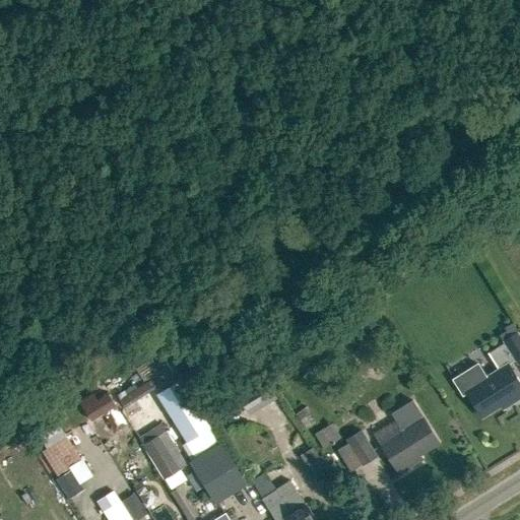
[(503,340),(517,363),(519,361),(519,328),(516,331),(503,340)]
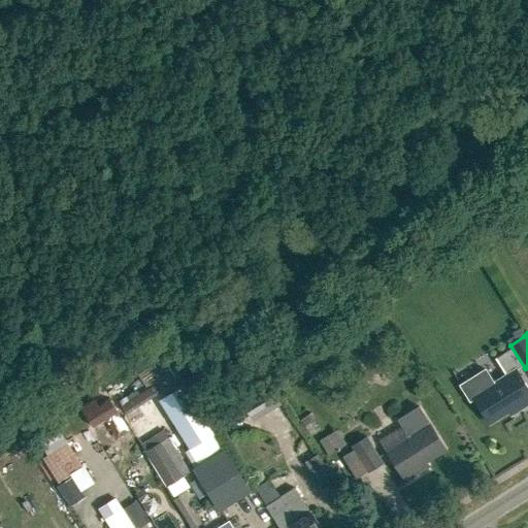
[(154,366),(138,375),(149,391),(163,382),(154,366)]
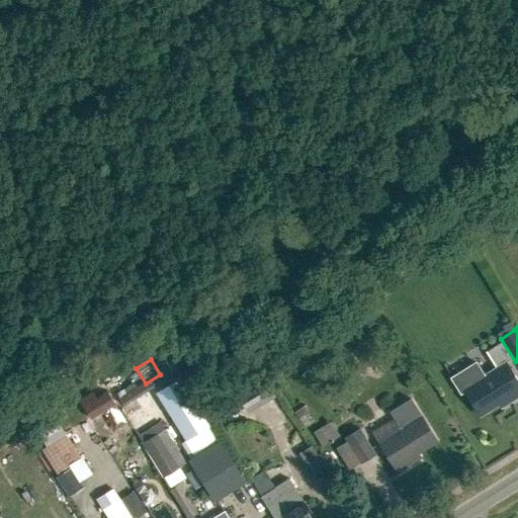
[(476,361),(450,377),(460,393),(464,391),(480,414),(498,403),(501,407),(517,395),(517,380),(506,362),(484,375),(476,361)]
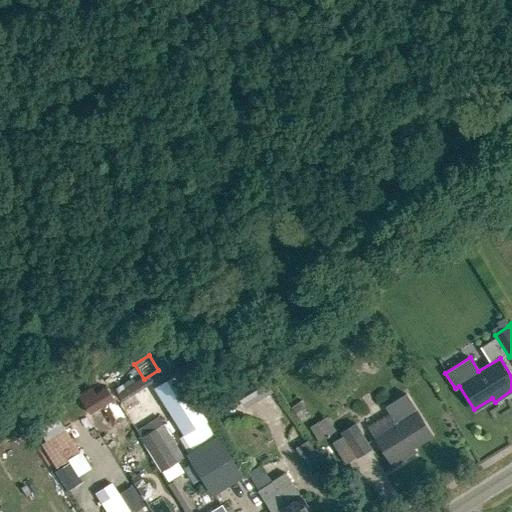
[(144,379),(119,395),(124,403),(169,374),(164,366),(158,370),(144,379)]
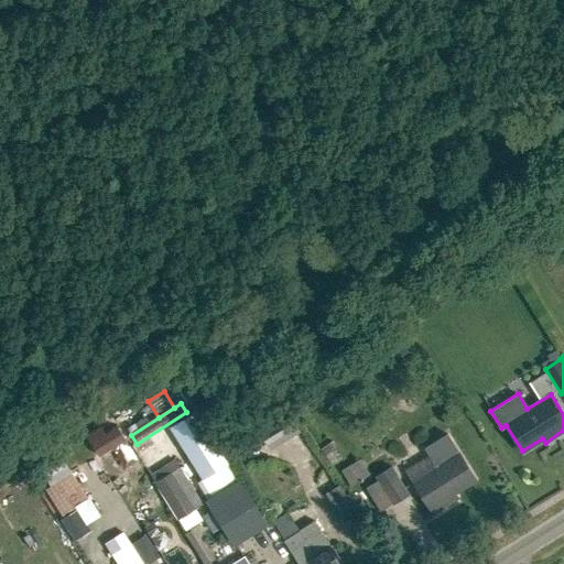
[(270,448),(300,431),(285,408),(256,425),(270,448)]
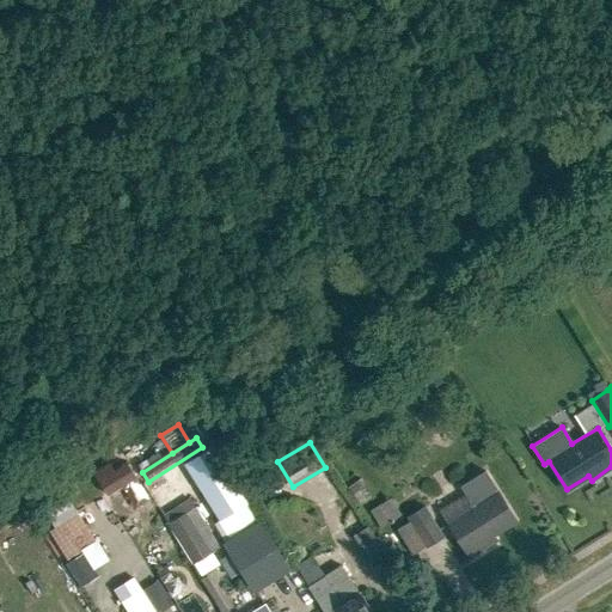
[(213,446),(184,464),(220,520),(249,503),(213,446)]
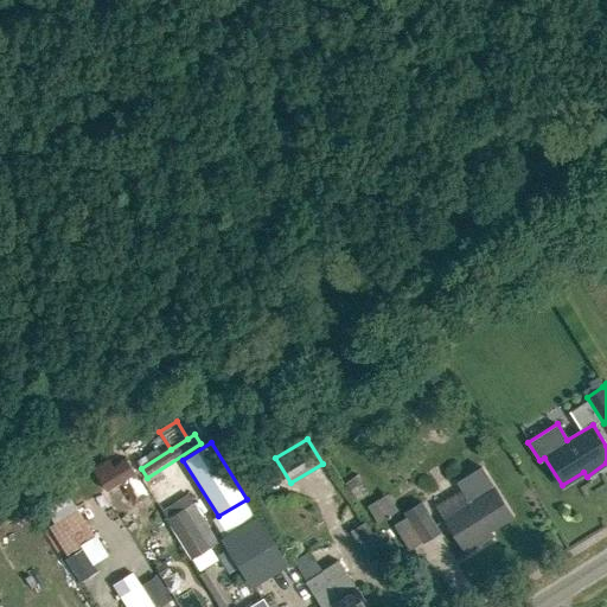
[(457,480),(461,490),(435,506),(465,553),(493,534),(491,530),(512,516),(480,465),(457,480)]
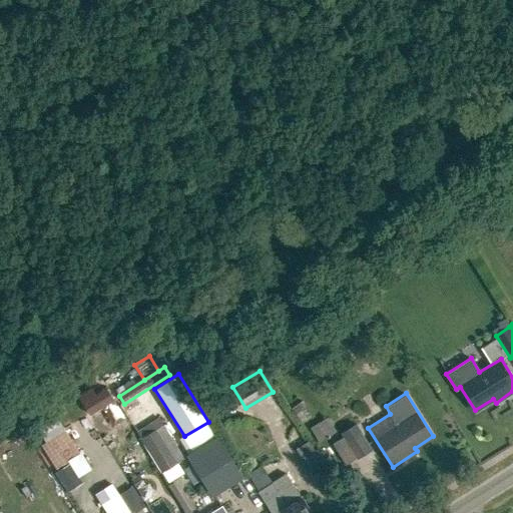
[(106,397),(85,406),(94,427),(116,417),(106,397)]
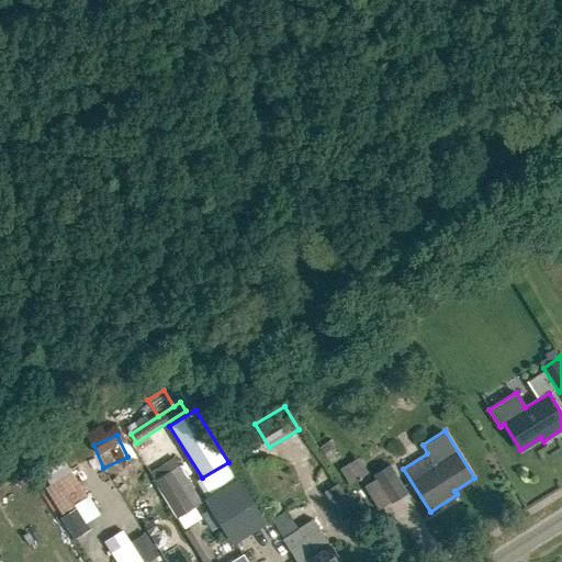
[(349,483),(369,471),(359,456),(339,468),(349,483)]
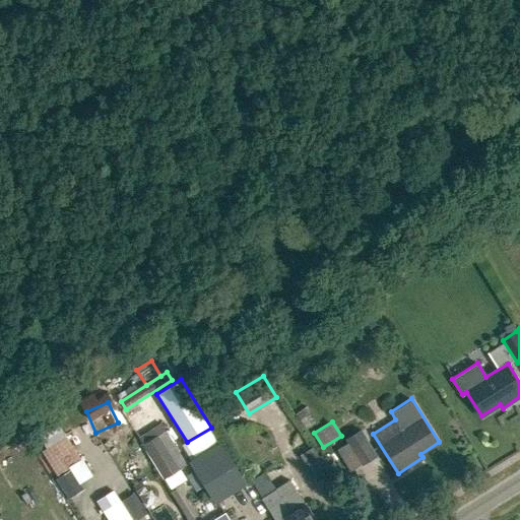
[(187,442),(182,446),(191,461),(220,443),(211,428),(187,442)]
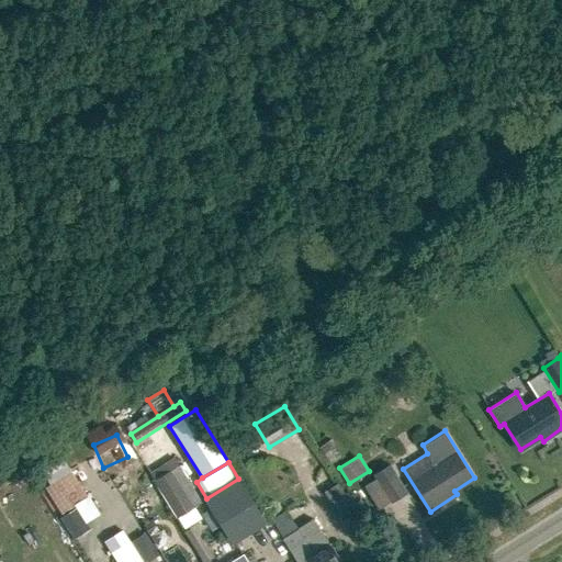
[(391,503),(408,492),(390,463),(373,473),(391,503)]
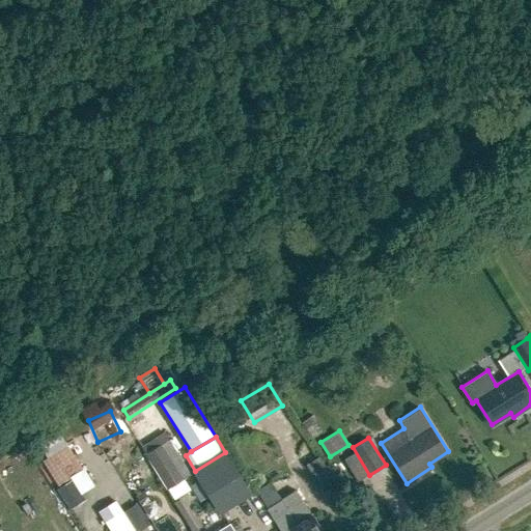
[(158,439),(143,447),(149,455),(163,447),(158,439)]
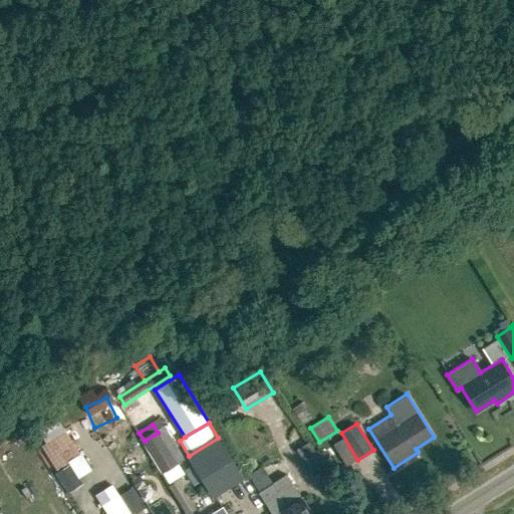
[(166,428),(158,433),(177,463),(185,458),(166,428)]
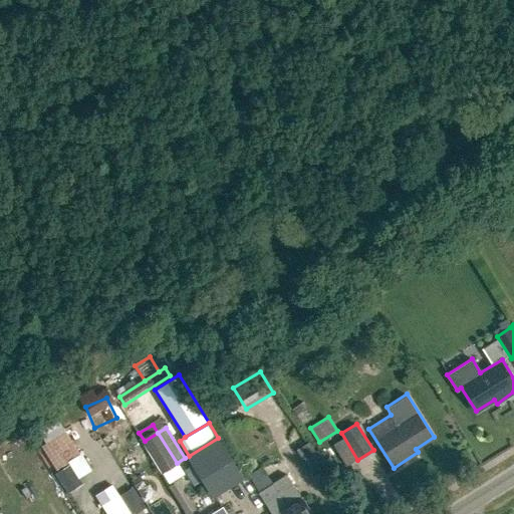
[(68,461),(81,453),(65,430),(41,445),(56,469),(68,461)]
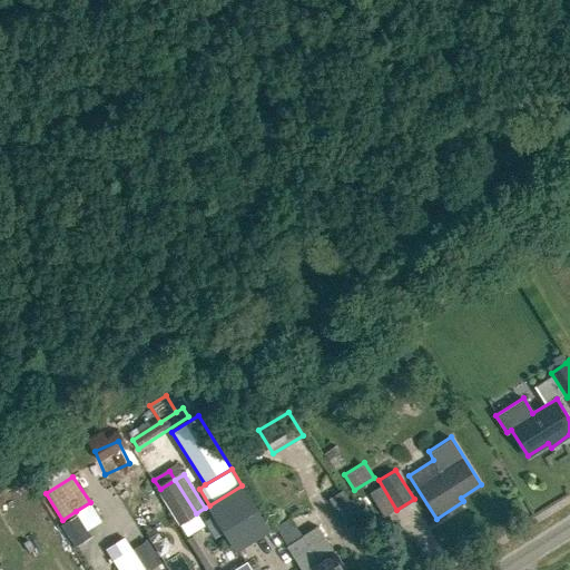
[(182,522),(196,513),(175,480),(160,489),(182,522)]
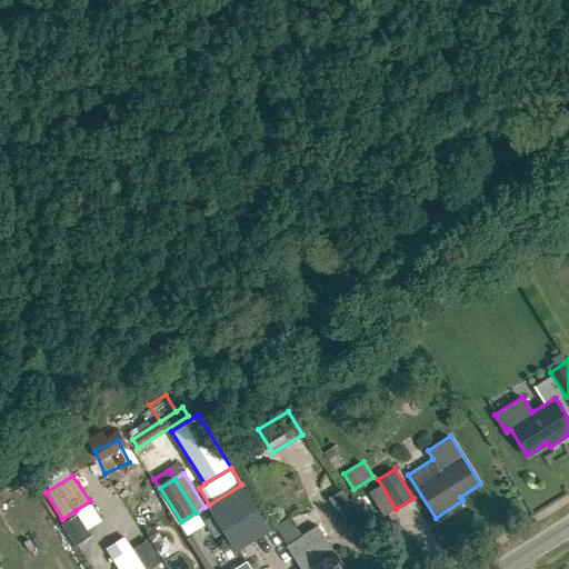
[(241,485),(209,505),(237,548),(269,528),(241,485)]
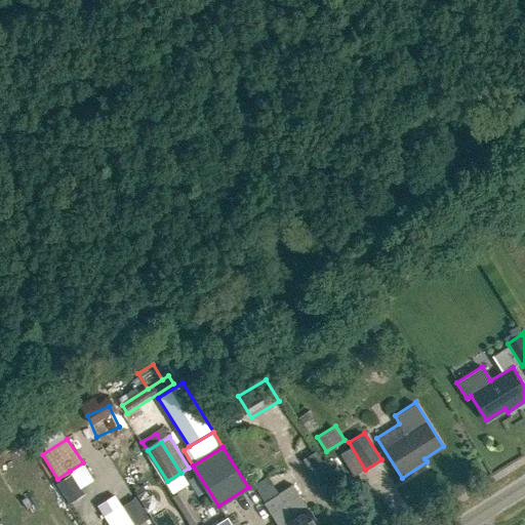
[(321,486),(333,478),(316,450),(303,458),(321,486)]
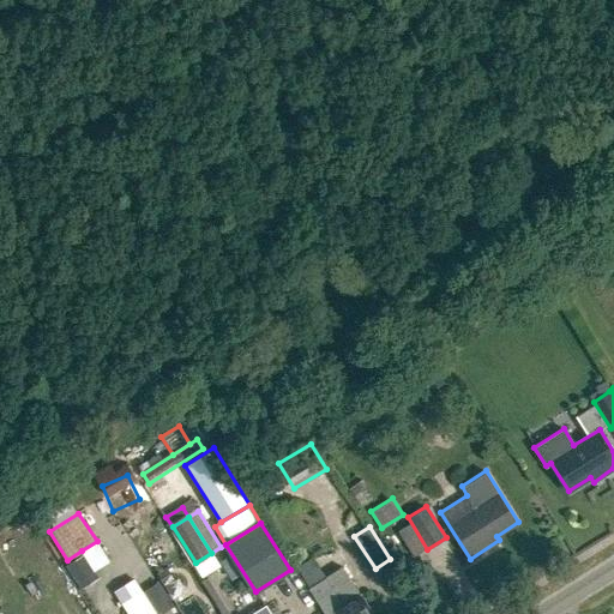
[(109,560),(97,541),(82,551),(84,555),(94,571),(109,560)]
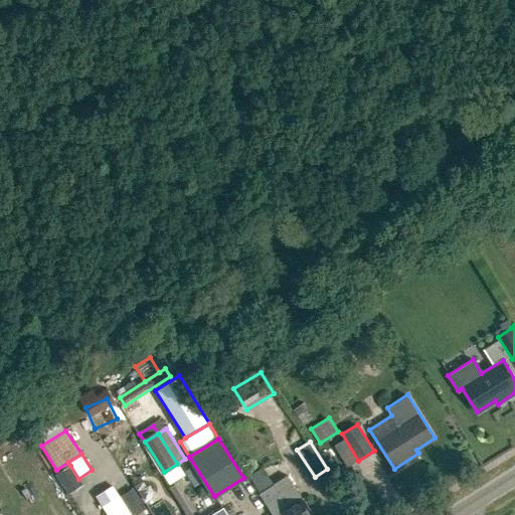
[(70,466),(57,474),(70,494),(83,486),(78,479),(70,466)]
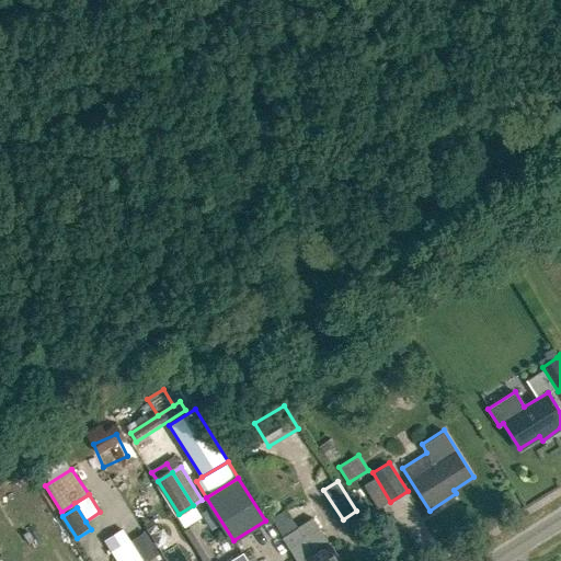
[(289,507),(274,516),(284,534),(299,525),(289,507)]
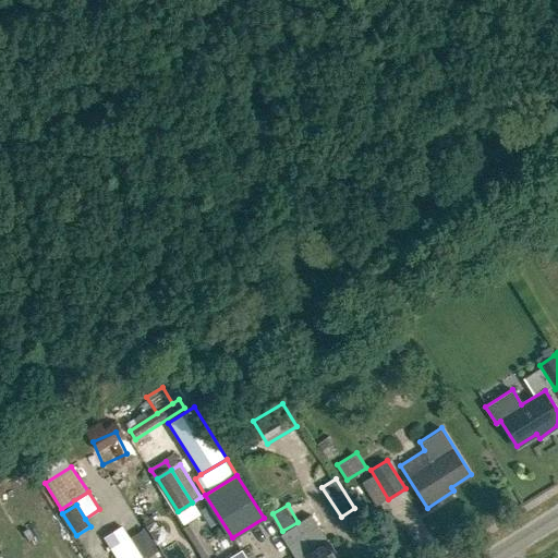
[(328,542),(311,514),(295,524),(296,525),(281,534),(295,557),(303,557),(305,557),(338,557),(328,542)]
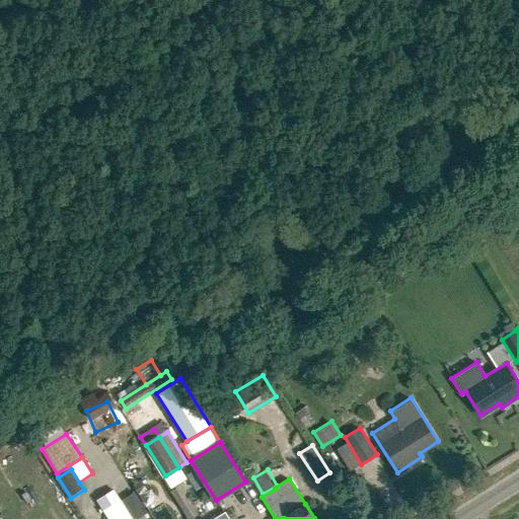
[(114,490),(97,500),(108,518),(132,518),(120,500),(114,490)]
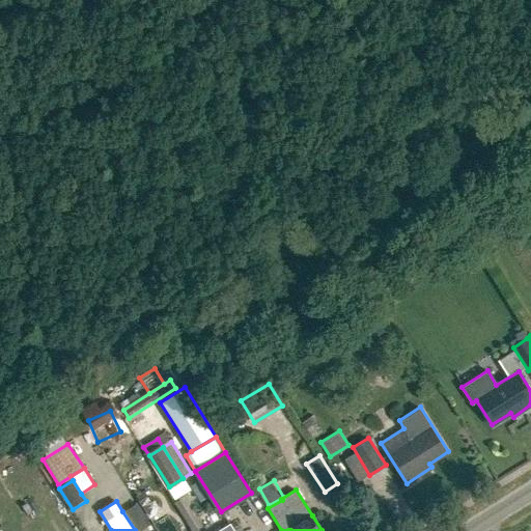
[(129,508),(137,530),(138,530),(150,526),(141,503),(129,508)]
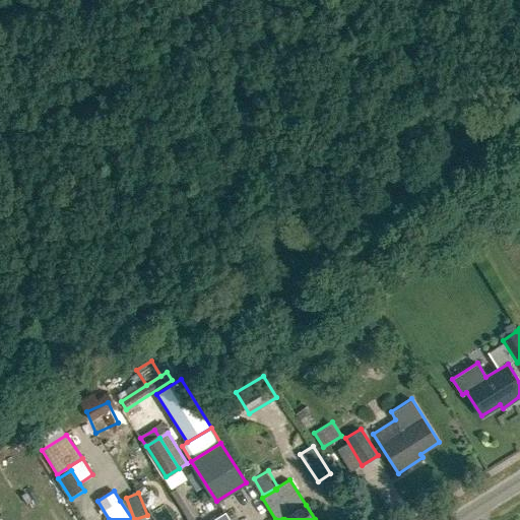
All buildings are outlined.
